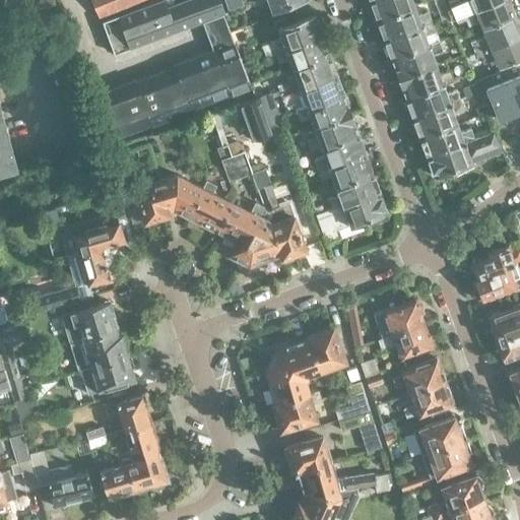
[(28,0),(31,10),(55,4),(53,0),(28,0)]
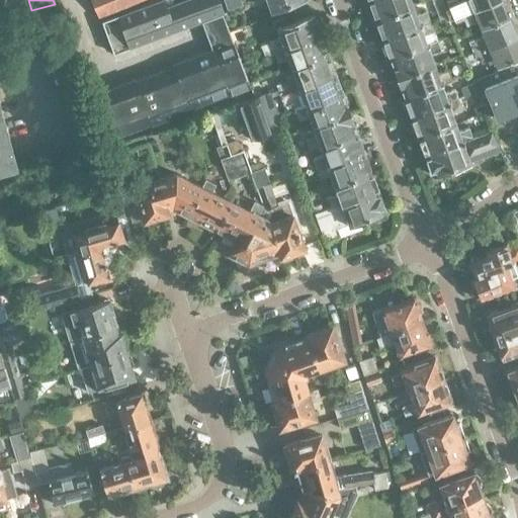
[(90,0),(97,17),(142,0),(90,0)]
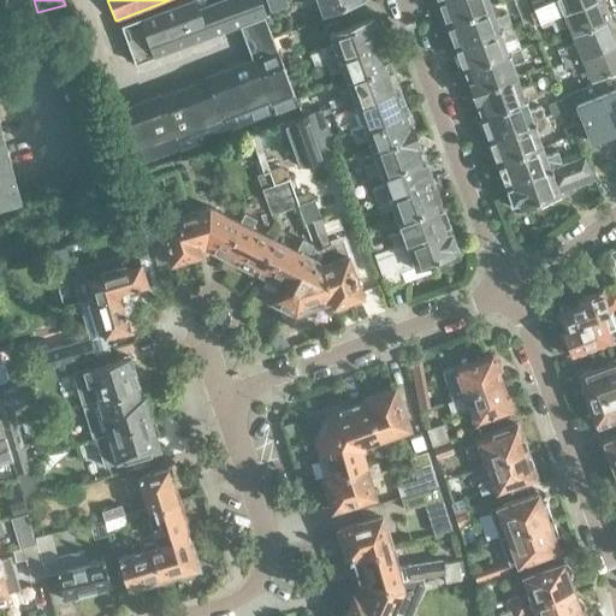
[(189,0),(120,25),(135,64),(266,16),(260,0),(189,0)]
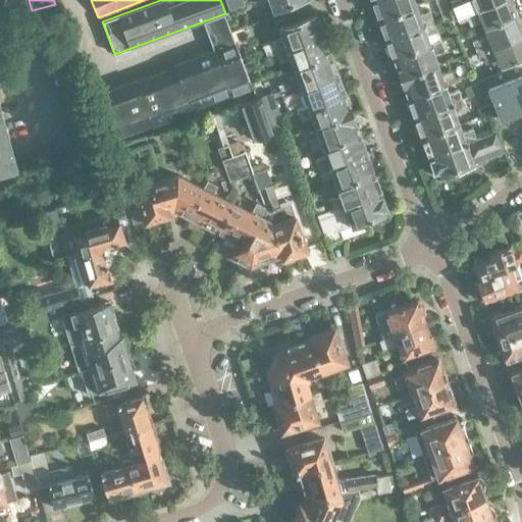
[(225,0),(229,10),(244,6),(241,0),(225,0)]
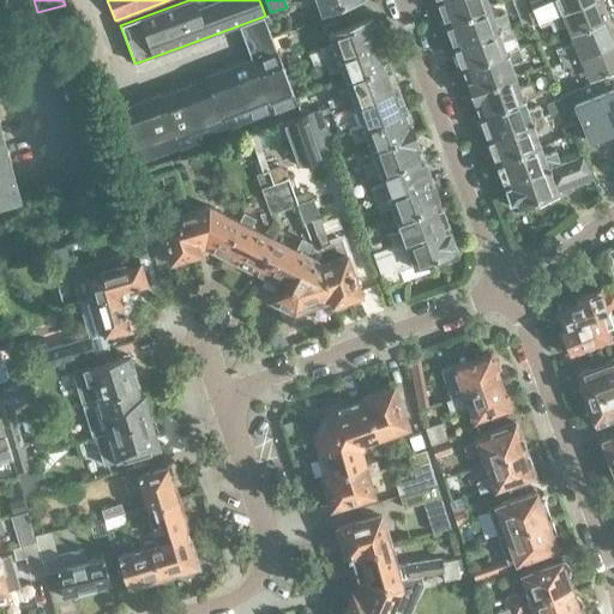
[(344,4),(353,0),(302,0),(304,4),(312,0),(315,0),(320,12),(344,4)]
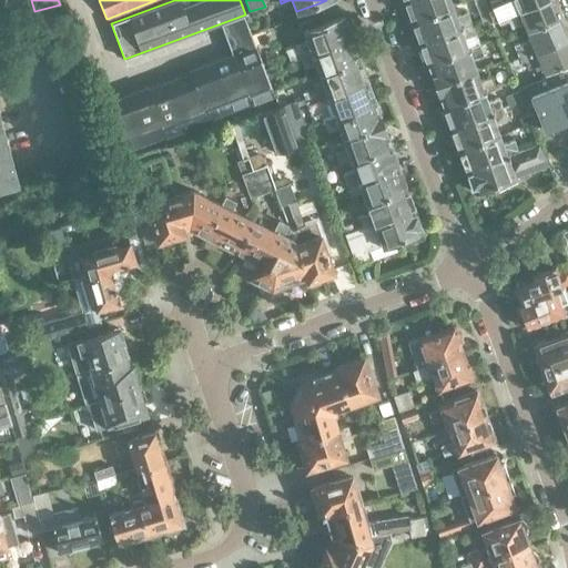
[(405,0),(412,20),(453,6),(450,0),(405,0)]
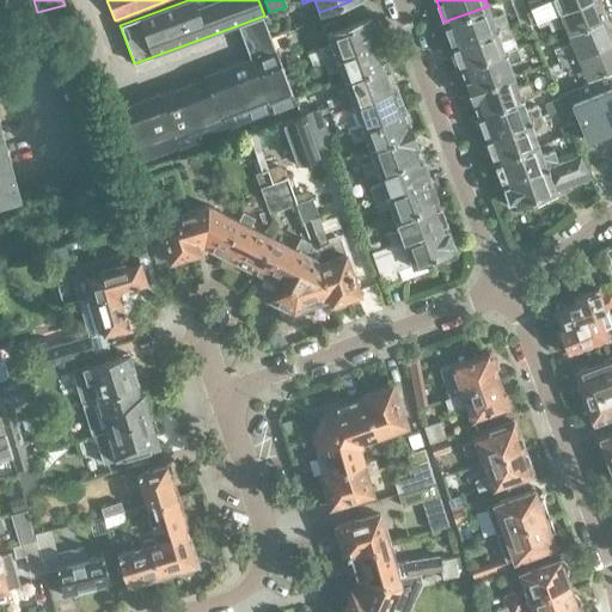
[(536,20),(585,0),(549,0),(539,4),(526,8),(532,23),(536,22),(536,20)]
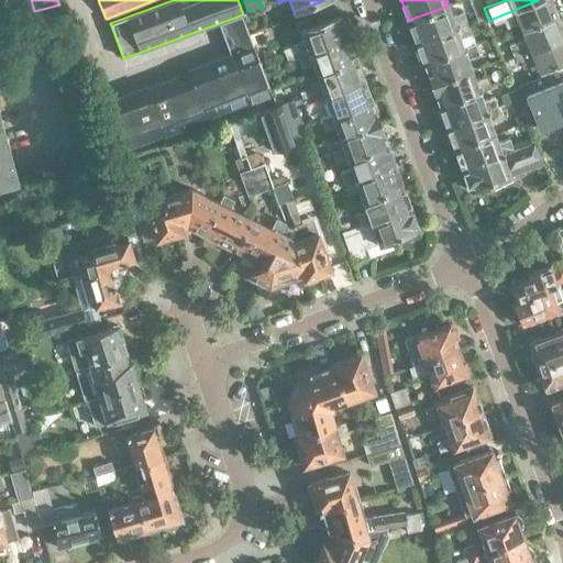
[(538,0),(493,19),(493,20),(495,23),(498,22),(503,20),(506,28),(518,23),(521,32),(558,17),(550,0),(538,0)]
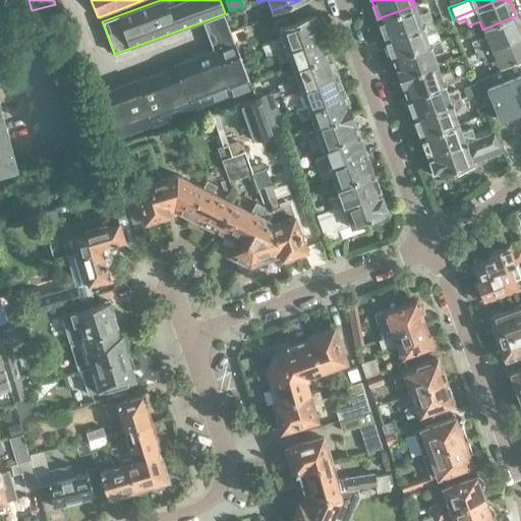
[(298,21),(294,8),(292,3),(272,10),(282,39),(263,46),(266,56),(276,53),(324,36),(315,15),(298,21)]
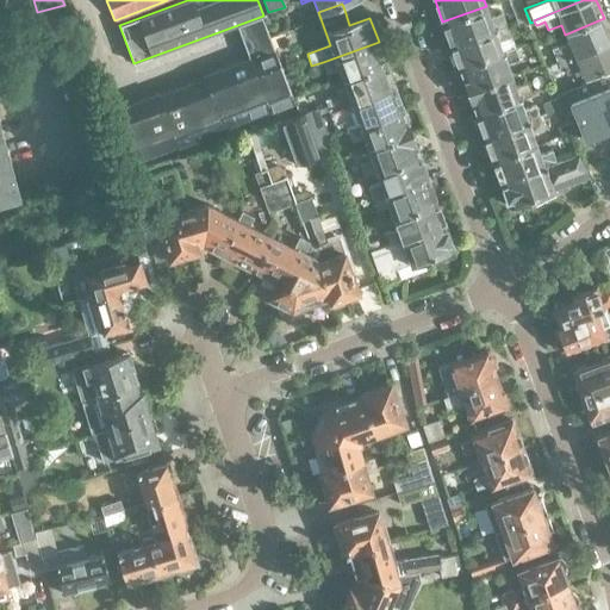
[(491,17),(486,6),(442,22),(443,24),(440,29),(443,36),(448,38),(450,44),(505,24),(502,13),(491,17)]
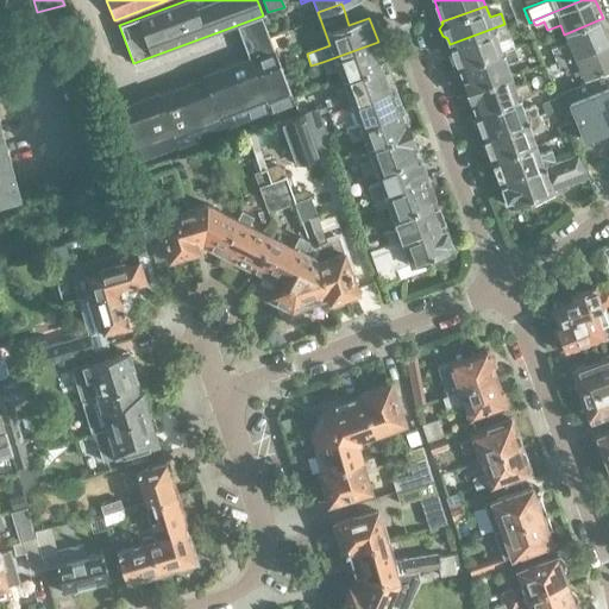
[(519,31),(529,26),(526,17),(515,20),(519,31)]
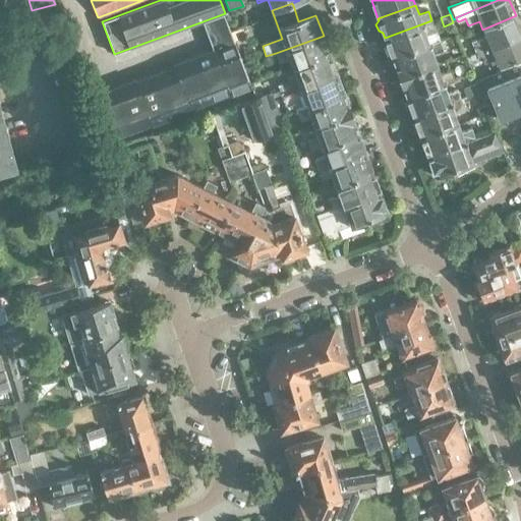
[(211,49),(94,92),(109,137),(248,85),(223,15),(201,22),(211,49)]
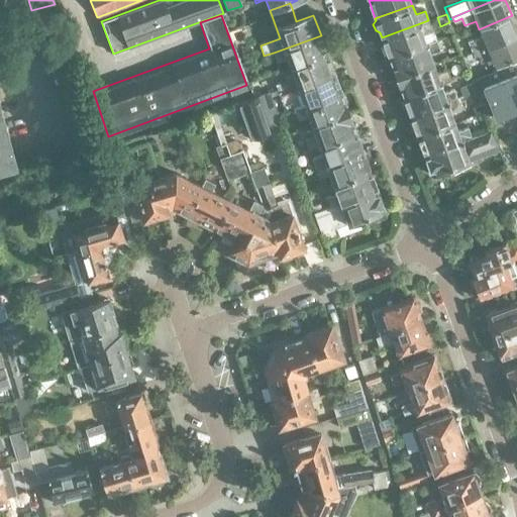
[(472,54),(516,34),(516,28),(512,15),(479,29),(482,36),(474,40),(473,38),(468,40),(472,49),(471,50),(472,54)]
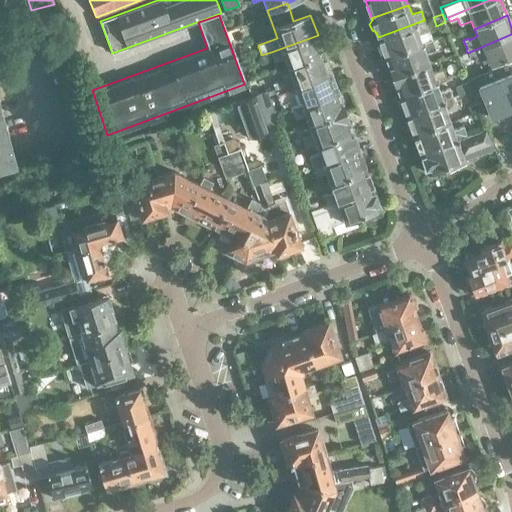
[(385,56),(421,43),(431,39),(428,31),(424,20),(378,37),(385,56)]
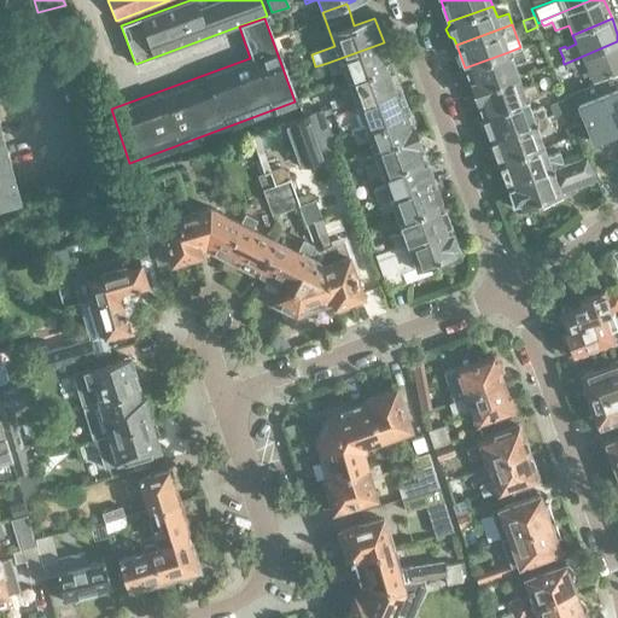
[(534,54),(546,51),(542,40),(530,44),(534,54)]
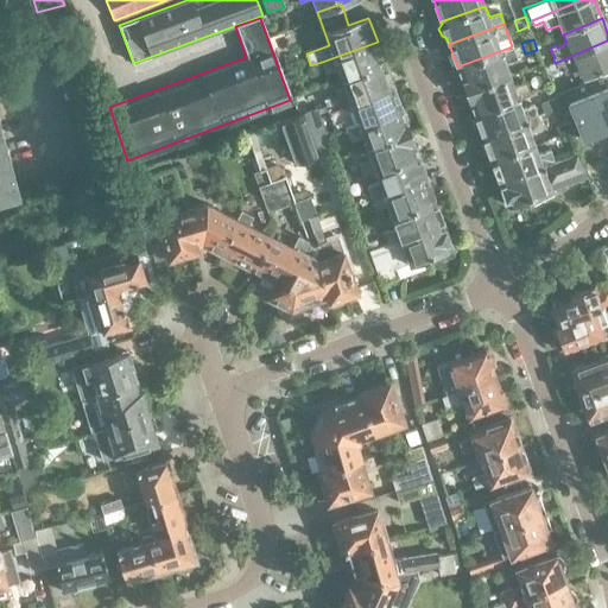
[(582,78),(607,67),(607,40),(555,63),(549,67),(550,71),(562,67),(565,75),(578,70),(582,78)]
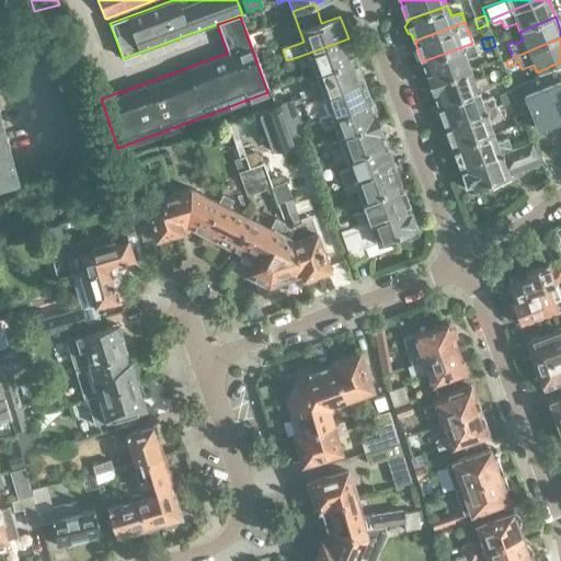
[(315,75),(355,59),(348,38),(297,57),(301,67),(311,64),(315,75)]
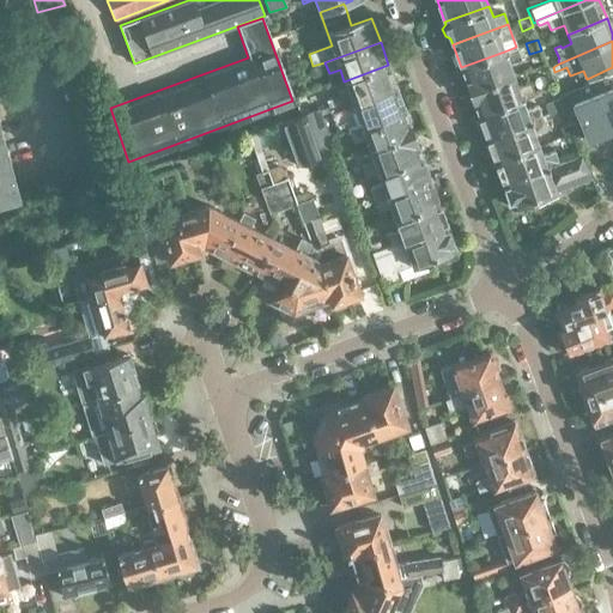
[(516,47),(504,52),(461,67),(469,91),(514,74),(509,64),(521,60),(516,47)]
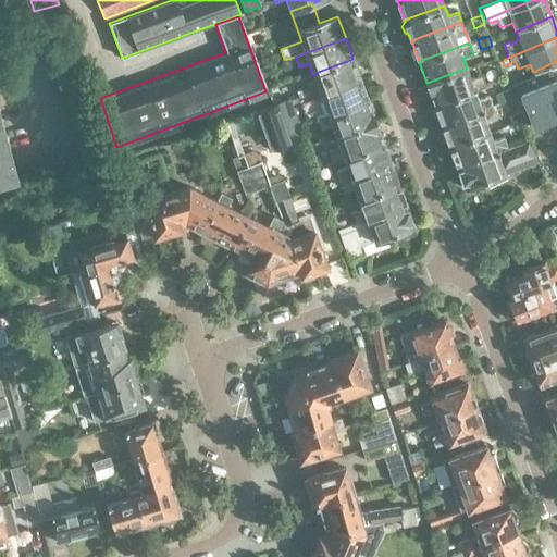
[(310,98),(320,95),(360,81),(353,59),(312,74),(317,84),(306,87),(306,86),(297,89),(300,101),(301,101),(310,98)]
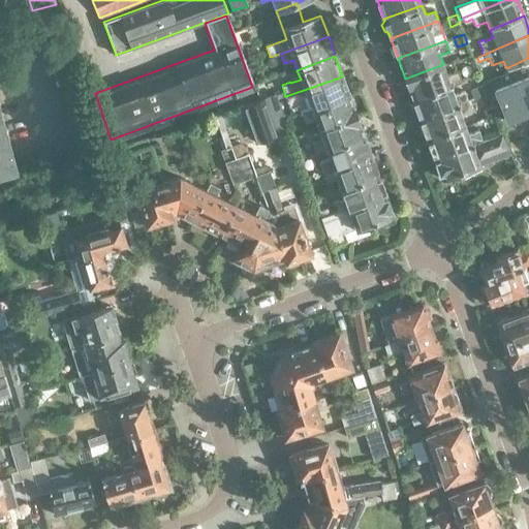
[(528,62),(510,70),(528,113),(528,112),(528,62)]
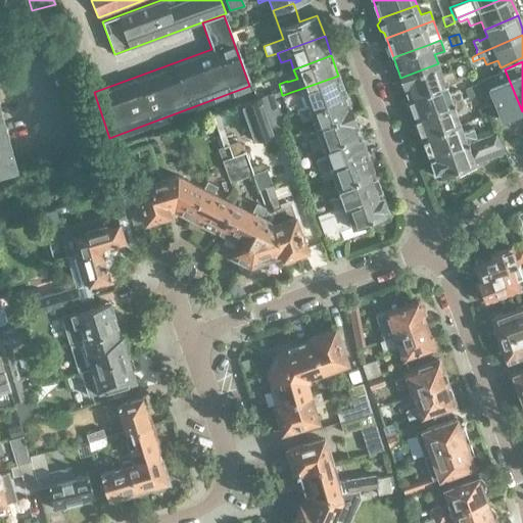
[(442,75),(438,63),(400,78),(401,79),(398,83),(401,90),(406,91),(409,99),(445,86),(456,82),(452,72),(442,75)]
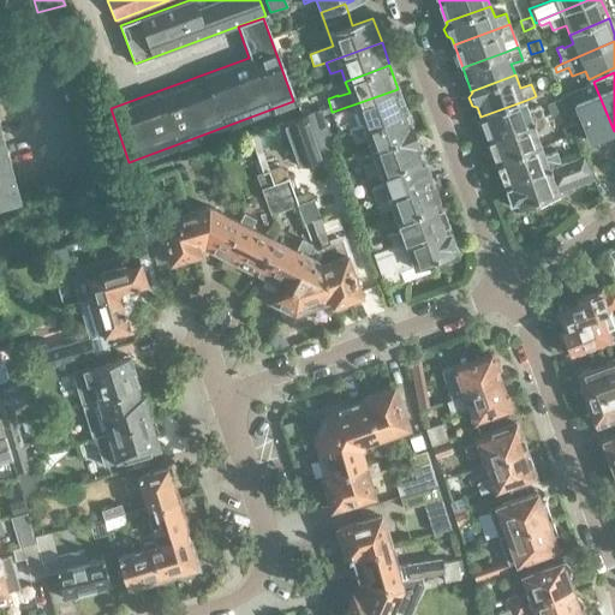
[(544,91),(557,88),(555,82),(542,84),(544,91)]
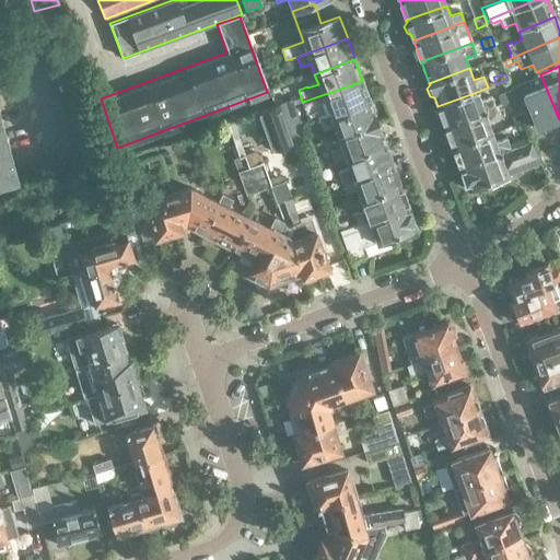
[(536,128),(559,119),(540,74),(511,86),(512,90),(515,98),(526,127),(535,124),(536,128)]
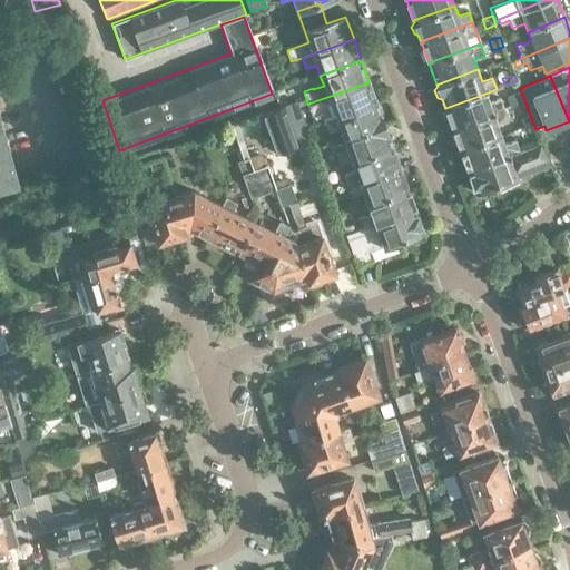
[(327,97),(335,116),(376,101),(369,82),(327,97)]
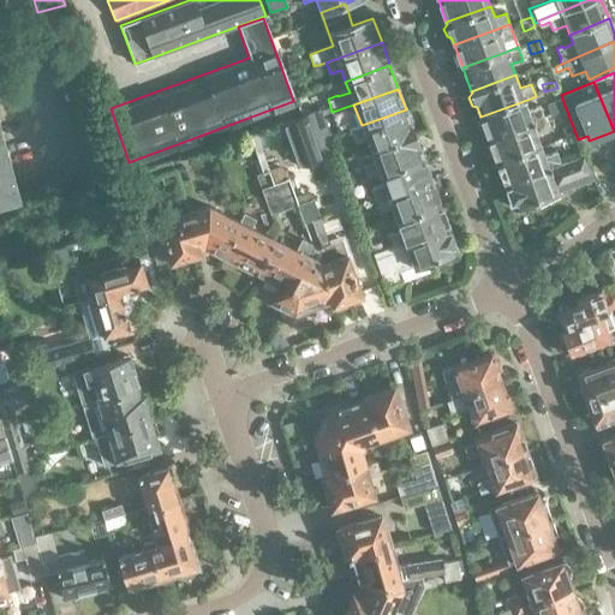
[(566,108),(562,99),(547,105),(551,114),(566,108)]
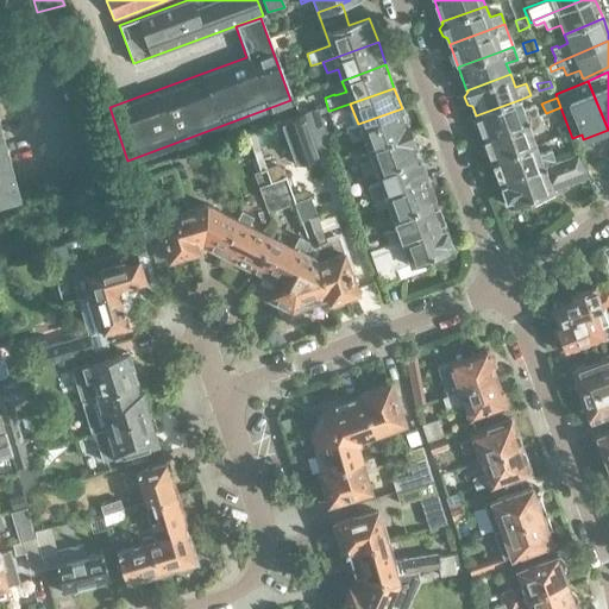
[(522,108),(519,100),(476,115),(472,120),(476,129),(481,130),(483,137),(539,117),(534,105),(522,108)]
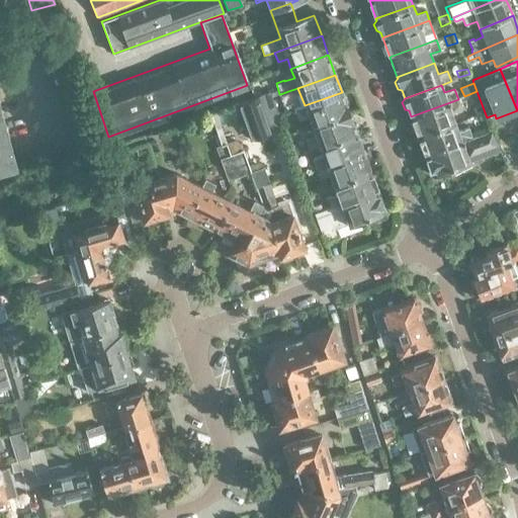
[(305,105),(294,109),(298,119),(309,116),(312,126),(349,113),(342,92),(305,105)]
